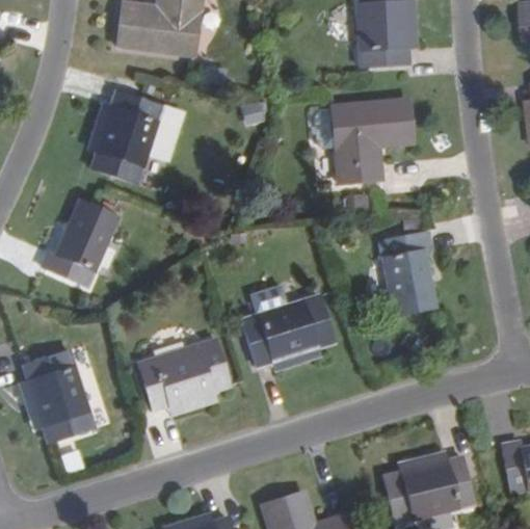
[(125,1),(120,46),(193,56),(201,12),(203,0),(157,0),(156,5),(125,1)]
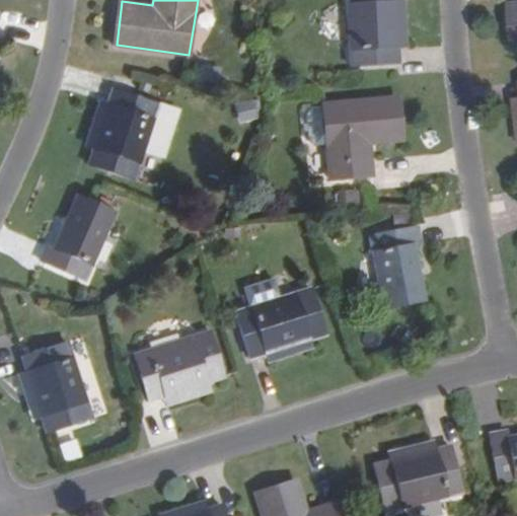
[(348,0),(352,64),(399,61),(398,48),(396,0),(348,0)]
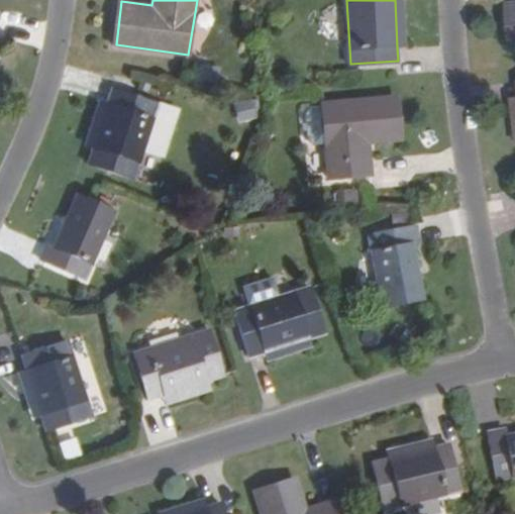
[(395,0),(397,47),(407,46),(405,0),(395,0)]
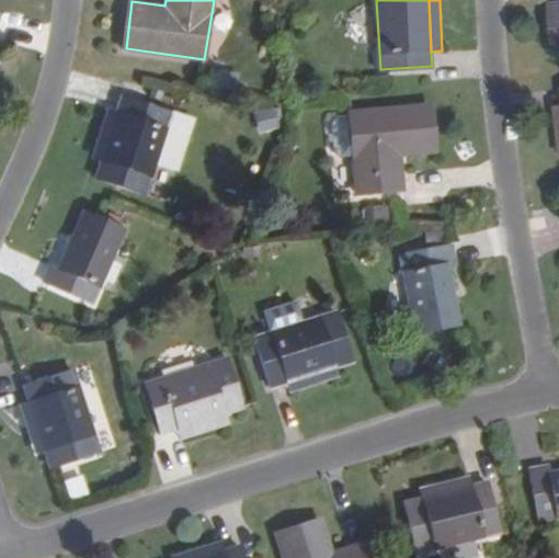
[(123,95),(120,110),(104,160),(99,177),(147,193),(158,160),(172,113),(173,112),(123,95)]
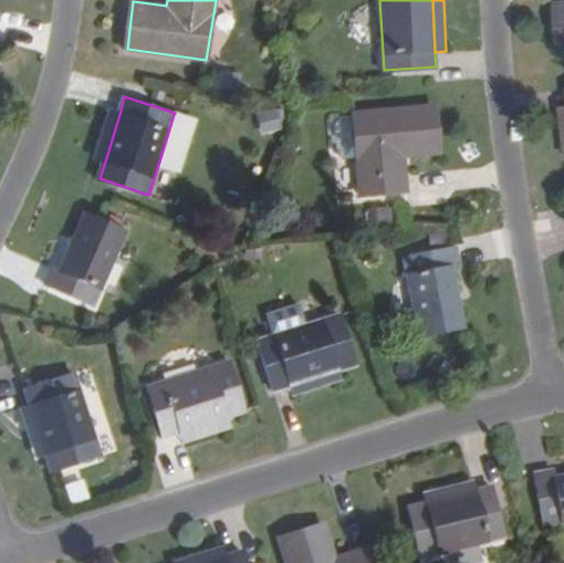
[(440,152),(436,103),(354,111),(359,195),(407,190),(404,155),(440,152)]
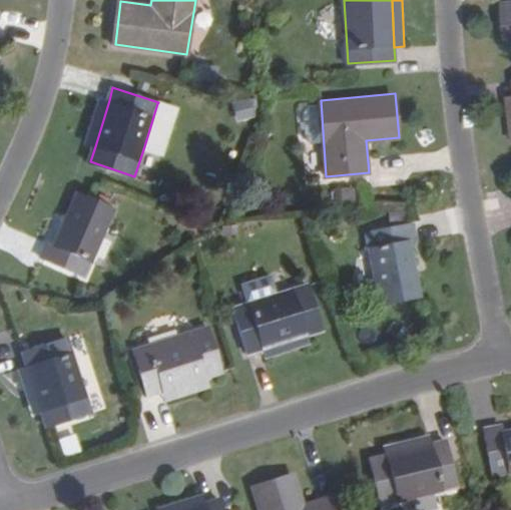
[(252,94),(234,100),(240,120),(260,113),(252,94)]
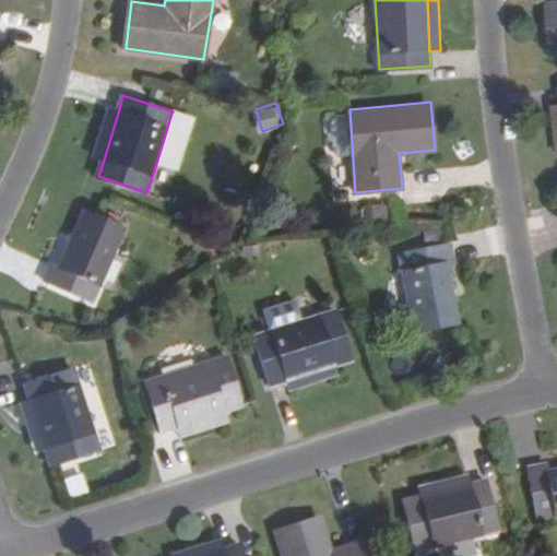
[(92,156),(104,160),(119,109),(108,106),(92,156)]
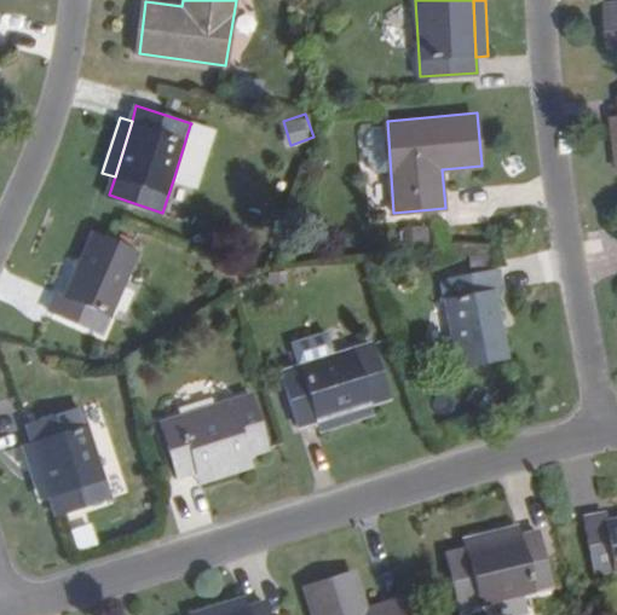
[(391,167),(387,123),(373,125),(367,131),(369,163),(375,168),(391,167)]
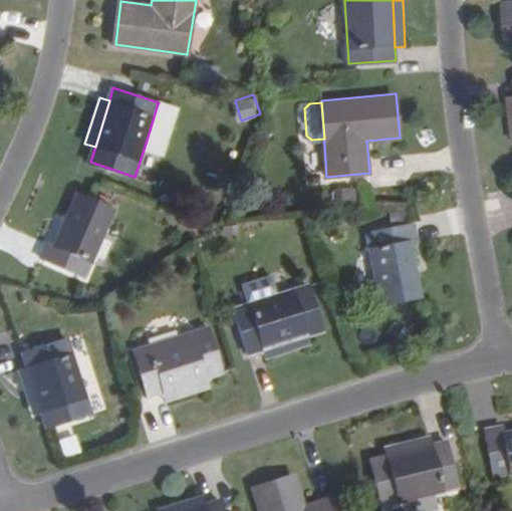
[(158,103),(145,147),(164,154),(178,109),(158,103)]
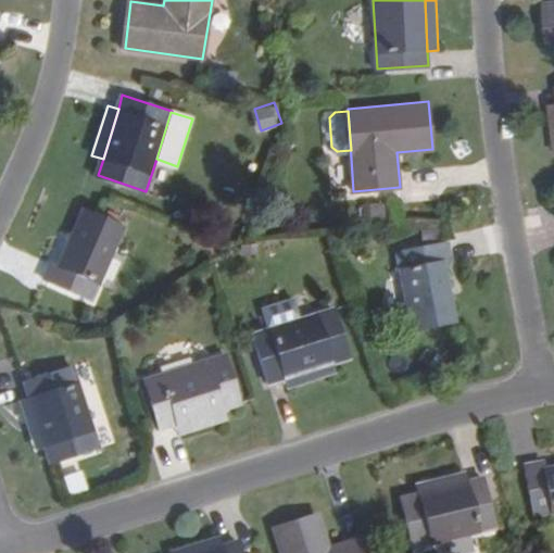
[(53,262),(46,278),(92,299),(125,227),(118,224),(123,214),(108,206),(104,217),(84,209),(60,264),(53,262)]
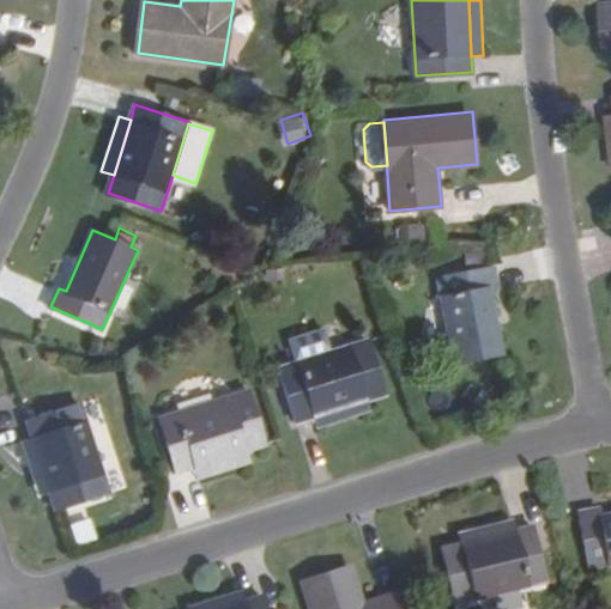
[(501,285),(497,265),(439,276),(454,361),(503,352),(490,287),(501,285)]
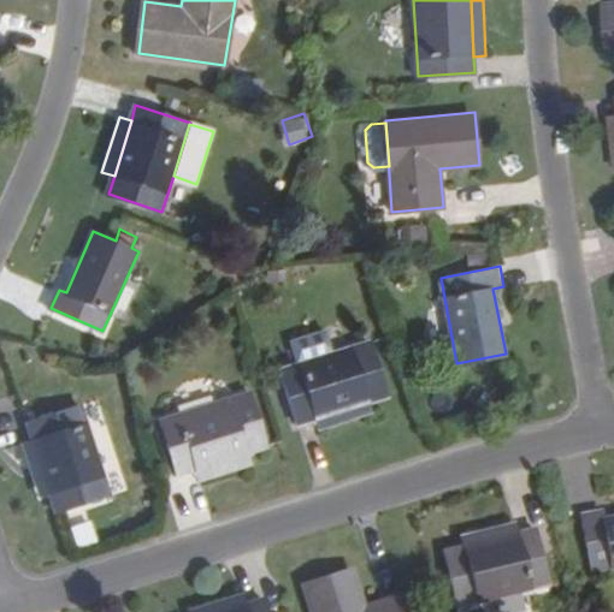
[(281,368),(297,423),(316,417),(371,399),(388,394),(372,342),(281,368)]
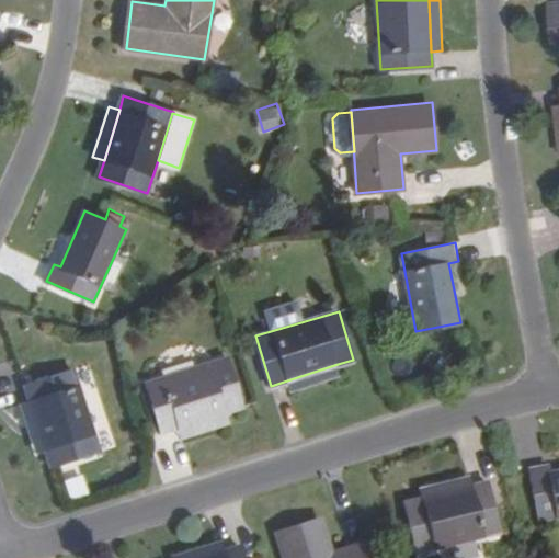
[(162,432),(178,426),(228,410),(243,405),(228,356),(147,382),(162,432)]
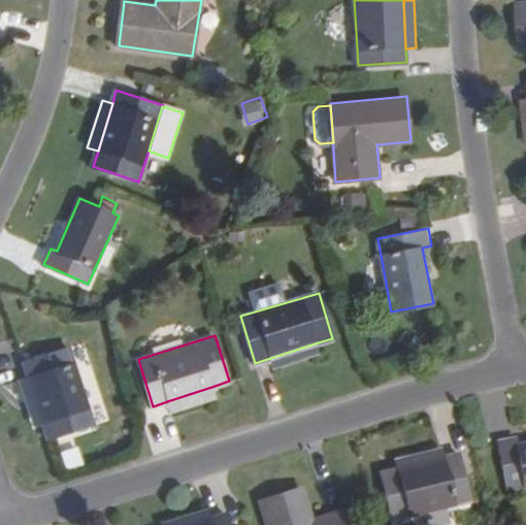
[(321,353),(318,342),(270,358),(272,367),(321,353)]
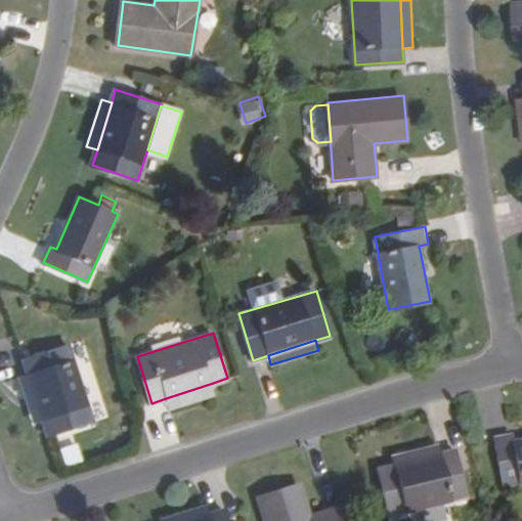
[(71,345),(25,358),(29,373),(43,419),(48,435),(94,420),(71,345)]
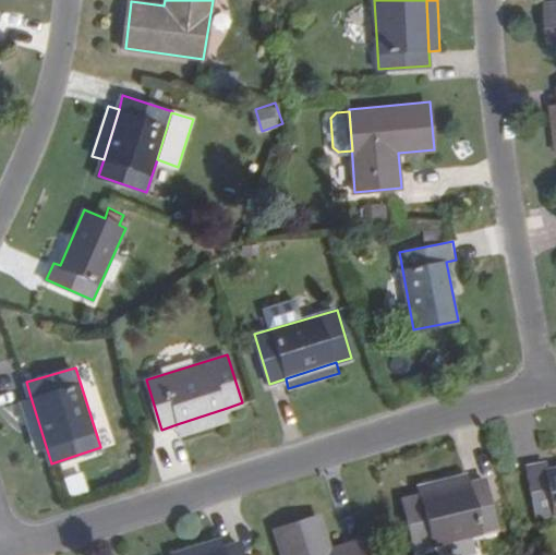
[(20,400),(36,450),(46,446),(31,397),(20,400)]
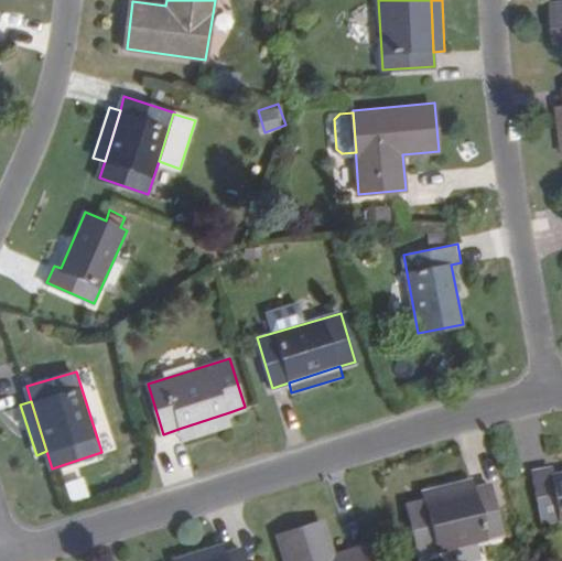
[(234,425),(229,412),(179,429),(183,441),(234,425)]
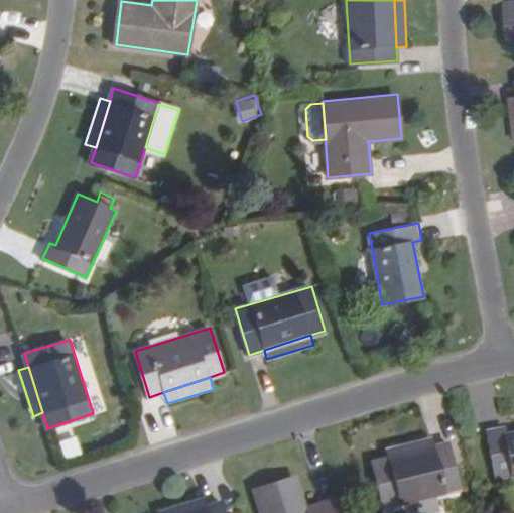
[(506,425),(488,429),(497,477),(513,473),(513,432),(508,433),(506,425)]
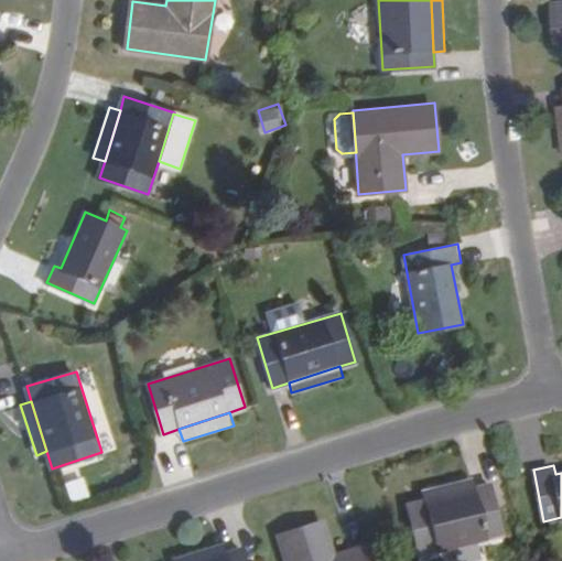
[(474,476),(422,488),(424,499),(476,487),(474,476)]
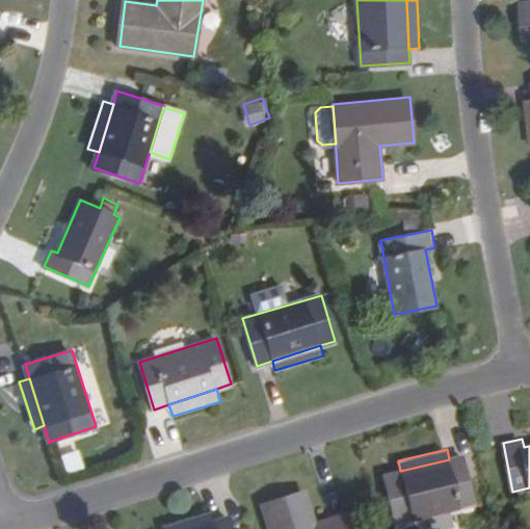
[(476,503),(465,456),(449,459),(400,471),(386,475),(396,523),(476,503)]
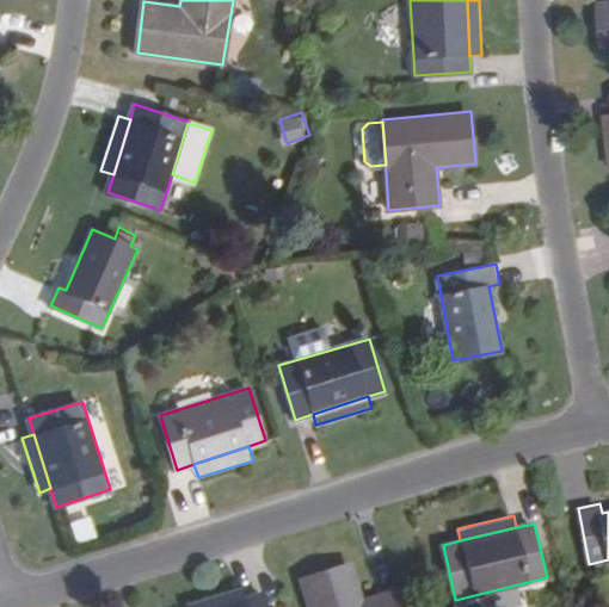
[(352,563),(302,578),(311,606),(405,606),(400,589),(363,601),(352,563)]
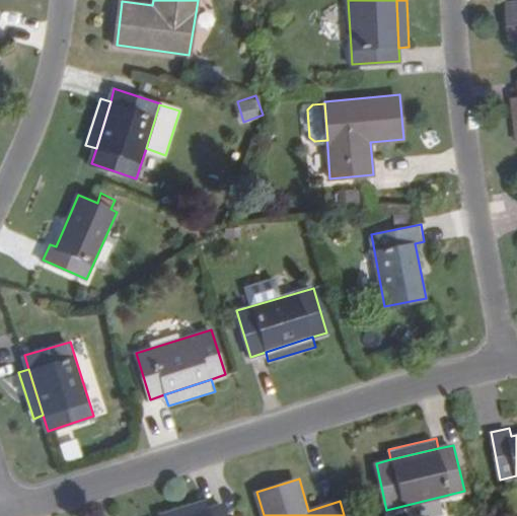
[(207,498),(159,512),(159,515),(182,515),(210,507),(207,498)]
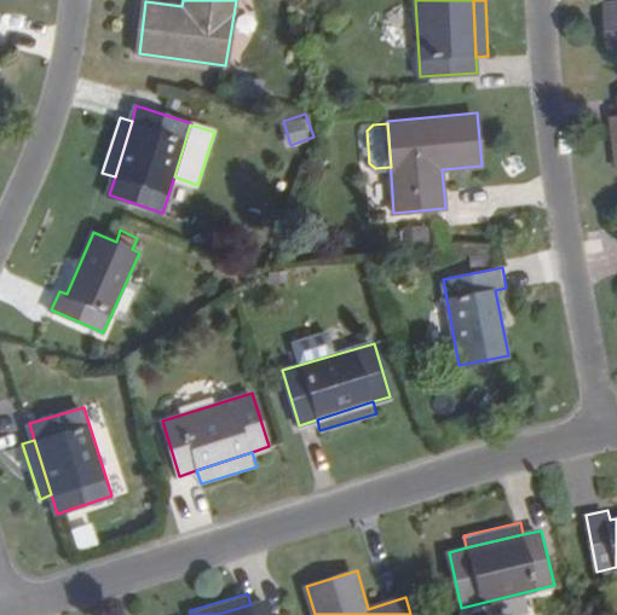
[(270,614),(266,601),(251,604),(218,614),(270,614)]
